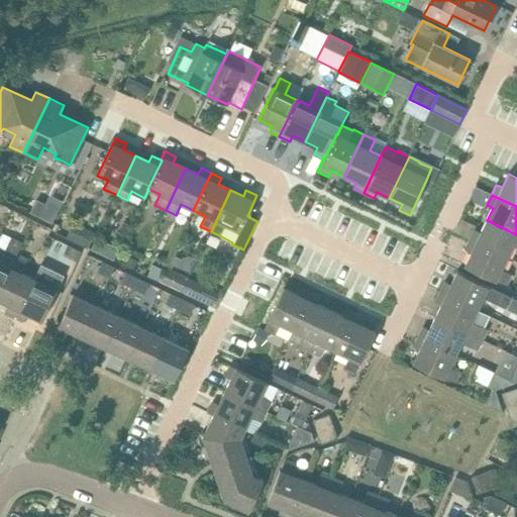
[(475,229),(470,239),(507,257),(512,245),(516,247),(516,234),(487,220),(481,232),(475,229)]
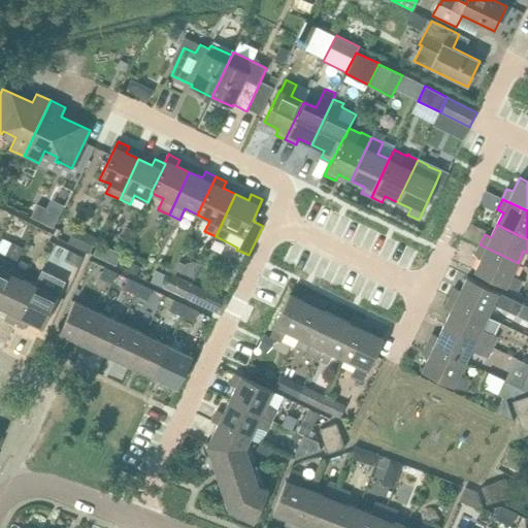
[(0,297),(17,263),(14,263),(22,249),(10,242),(3,257),(5,259),(0,269),(0,268),(0,297)]
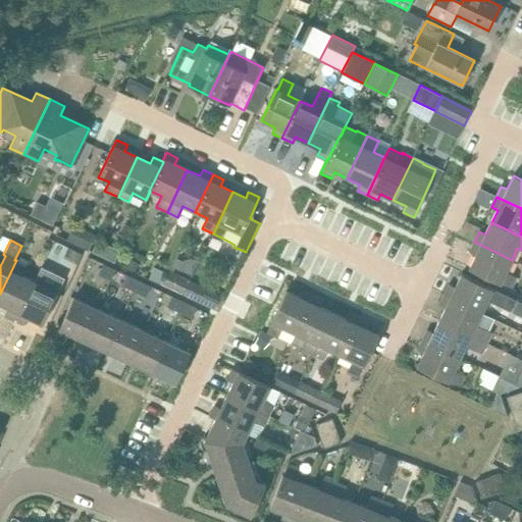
[(512,260),(474,242),(469,252),(475,255),(469,269),(501,283),(511,289),(517,277),(506,272),(512,260)]
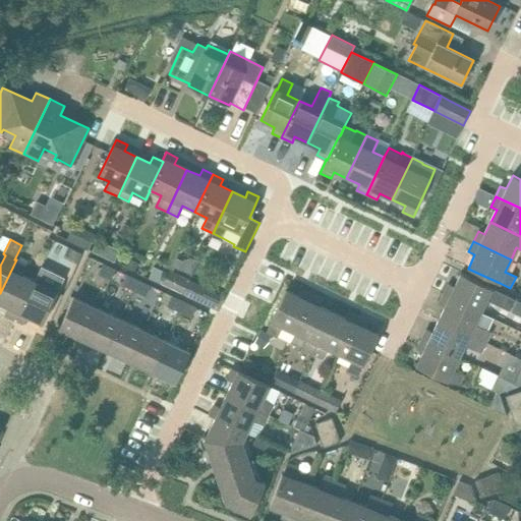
[(109,245),(103,257),(114,263),(120,250),(109,245)]
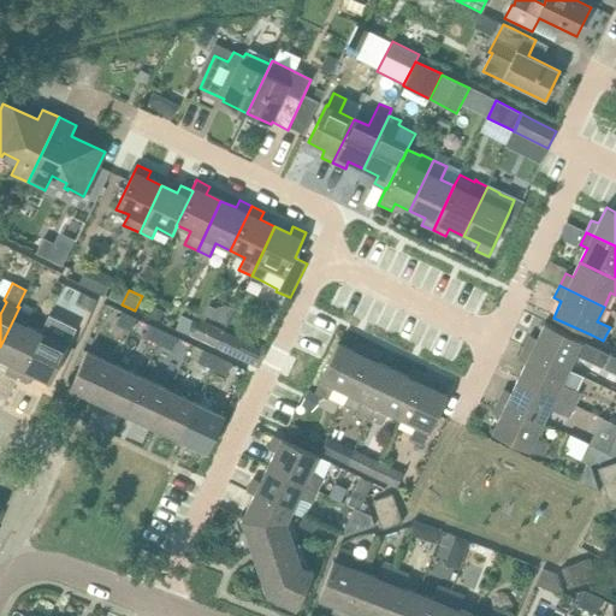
[(82,294),(77,303),(80,304),(78,307),(92,313),(93,311),(96,301),(82,294)]
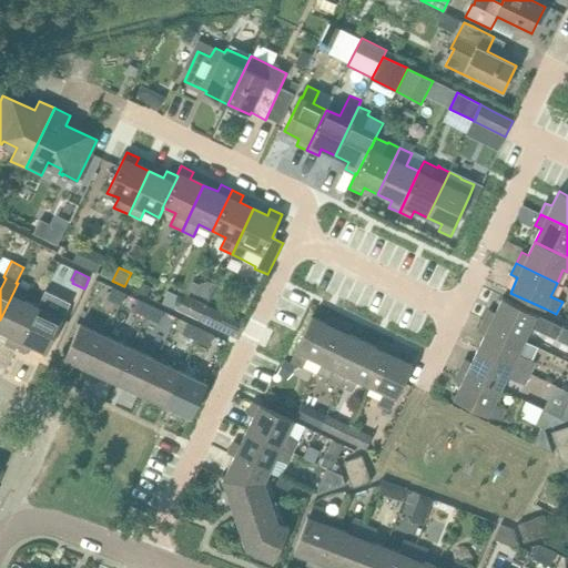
[(7,342),(18,347),(37,306),(23,301),(29,288),(18,283),(0,320),(0,331),(9,335),(7,342)]
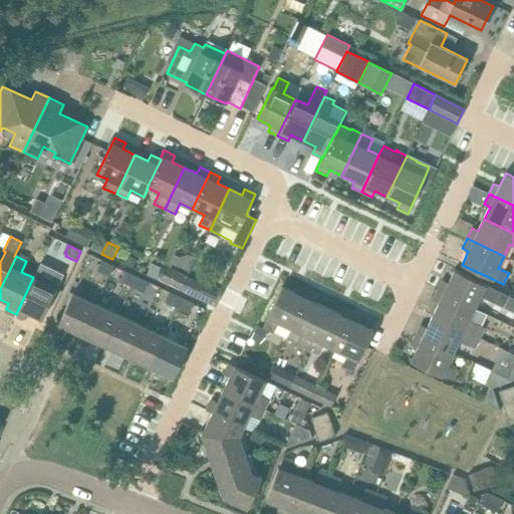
[(96,270),(108,276),(113,266),(101,260),(96,270)]
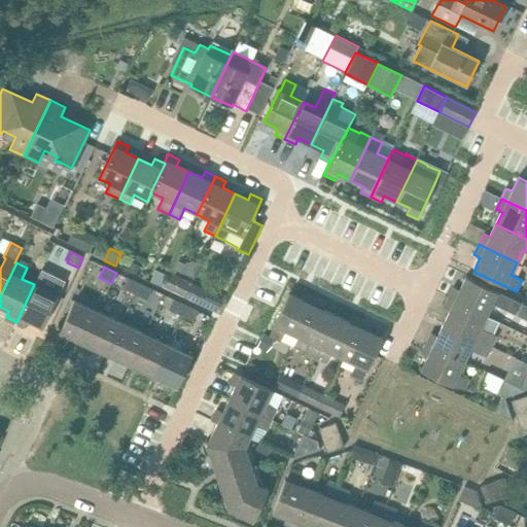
[(163,287),(184,297),(191,283),(170,273),(163,287)]
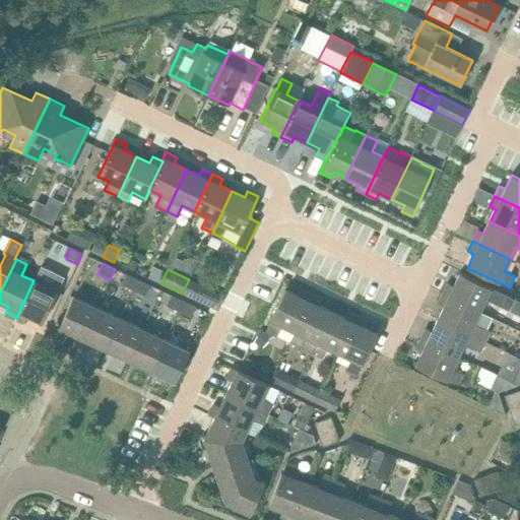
[(447,283),(443,294),(479,312),(485,300),(508,311),(513,300),(491,288),(492,287),(478,281),(460,273),(453,286),(447,283)]
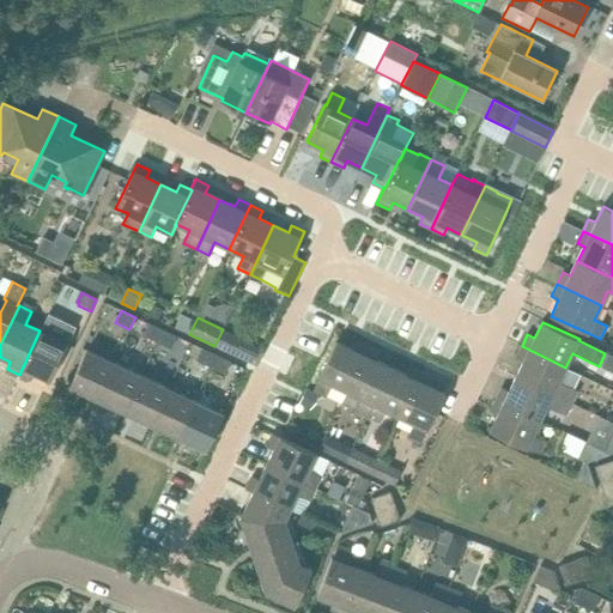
[(143,335),(157,343),(163,331),(149,323),(143,335)]
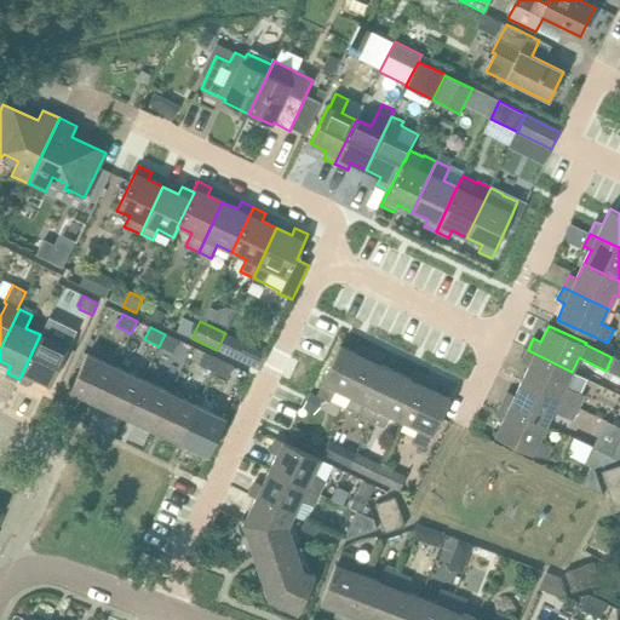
[(40,334),(19,379),(32,385),(34,378),(51,386),(69,349),(68,348),(74,336),(61,329),(55,342),(40,334)]
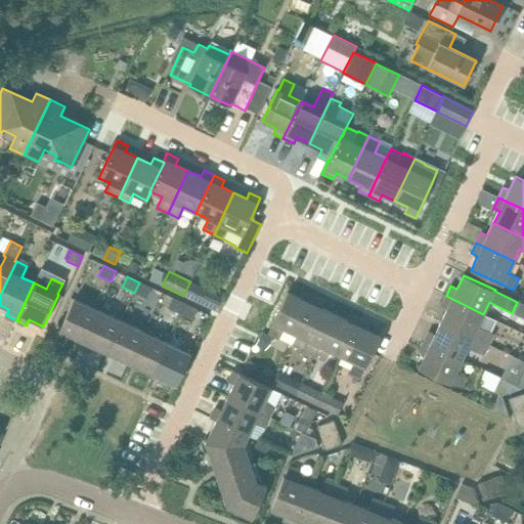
[(134,293),(146,298),(151,288),(139,282),(134,293)]
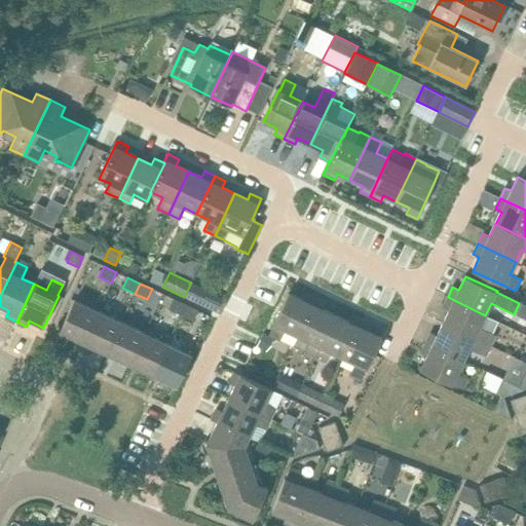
[(205,305),(217,310),(223,296),(213,291),(205,305)]
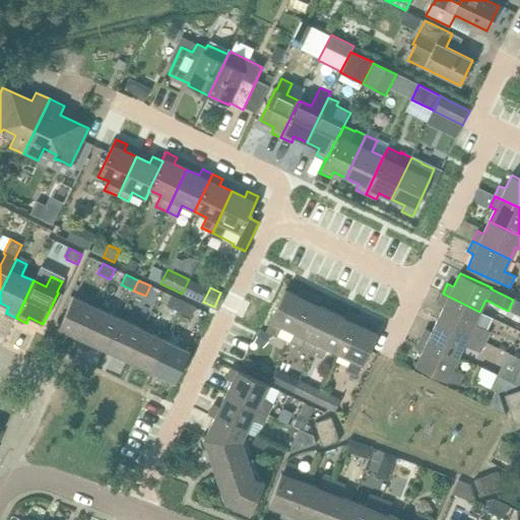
[(282,326),(294,332),(312,295),(302,290),(299,297),(285,289),(270,321),(271,321),(266,332),(277,337),(282,326)]
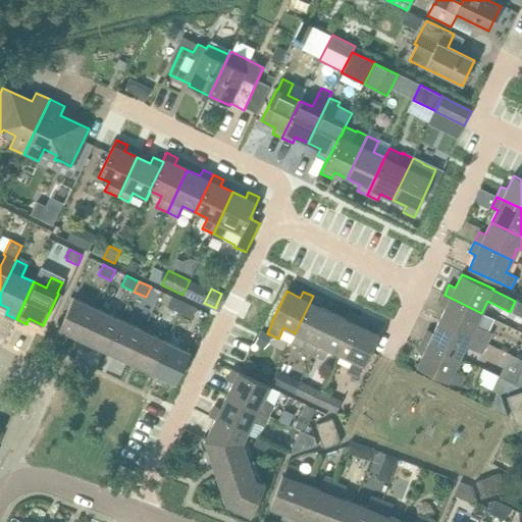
[(476,325),(481,313),(445,295),(439,305),(446,308),(439,320),(487,344),(492,332),(476,325)]
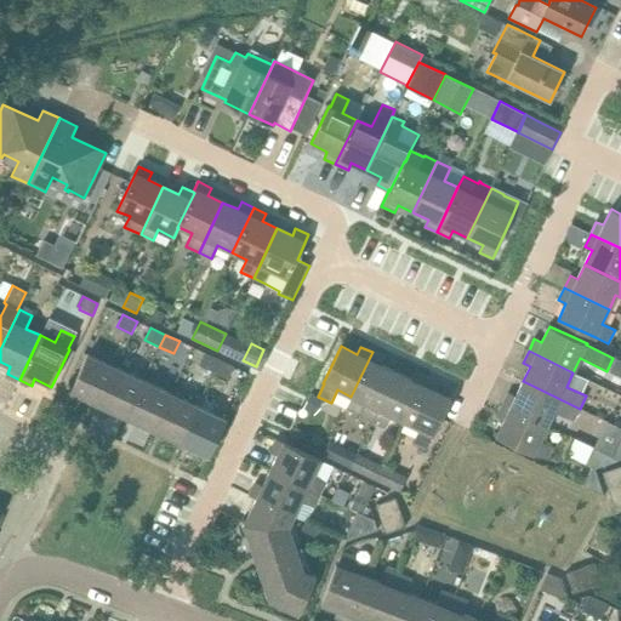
[(359,416),(372,422),(397,372),(381,365),(385,358),(372,352),(351,397),(365,404),(359,416)]
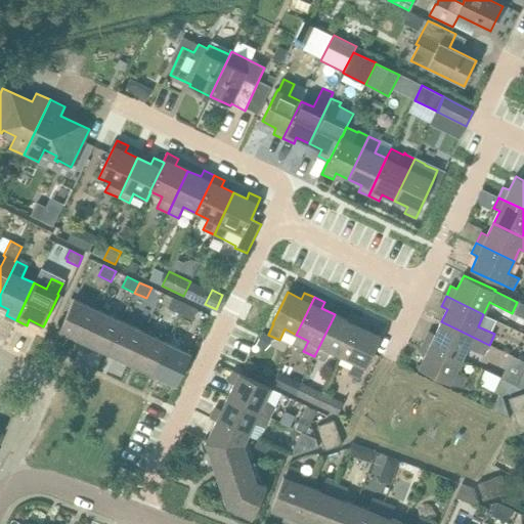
[(168,308),(180,314),(185,304),(173,298),(168,308)]
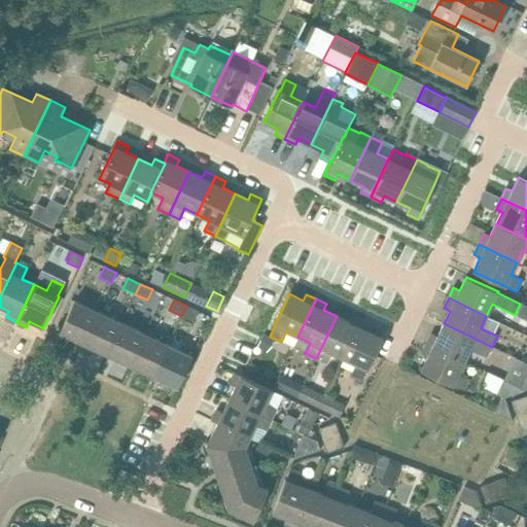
[(60,332),(83,344),(98,312),(74,302),(60,332)]
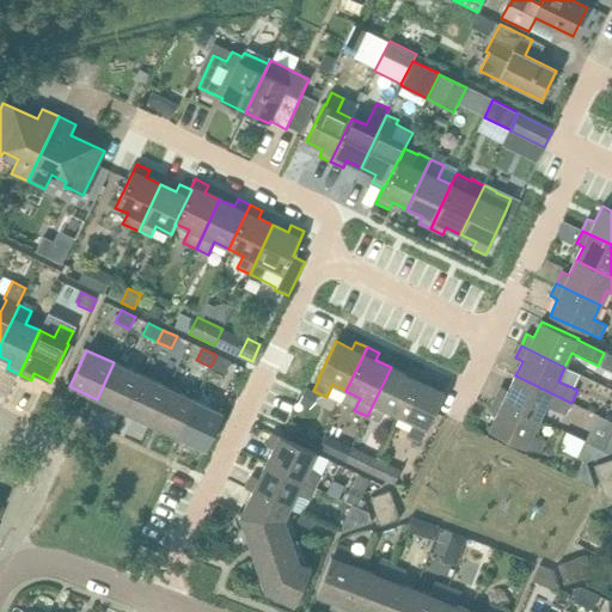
[(216,355),(210,367),(225,373),(231,361),(216,355)]
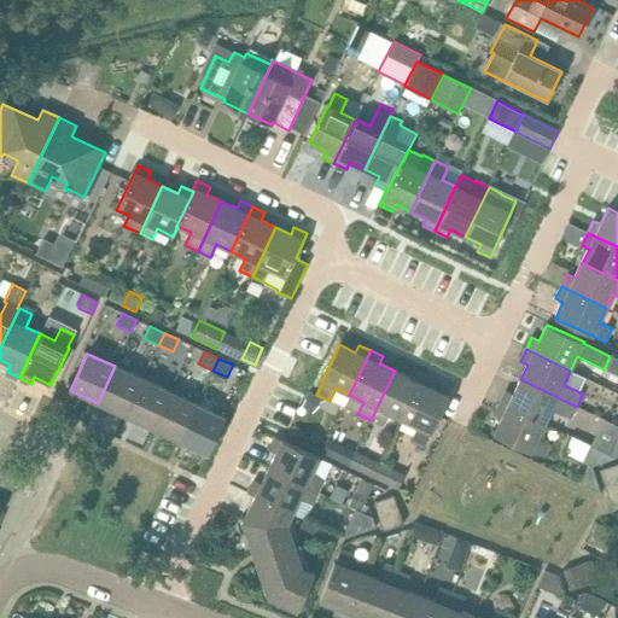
[(98,403),(124,417),(143,379),(115,366),(98,403)]
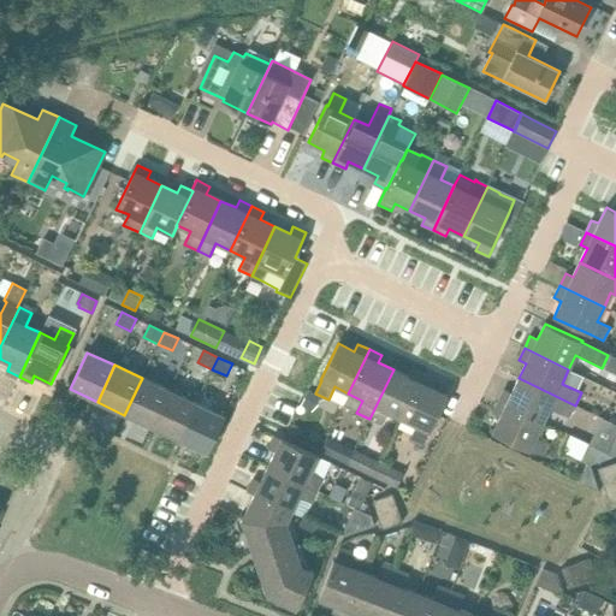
[(388,413),(402,419),(424,375),(412,369),(408,377),(394,369),(369,419),(381,425),(388,413)]
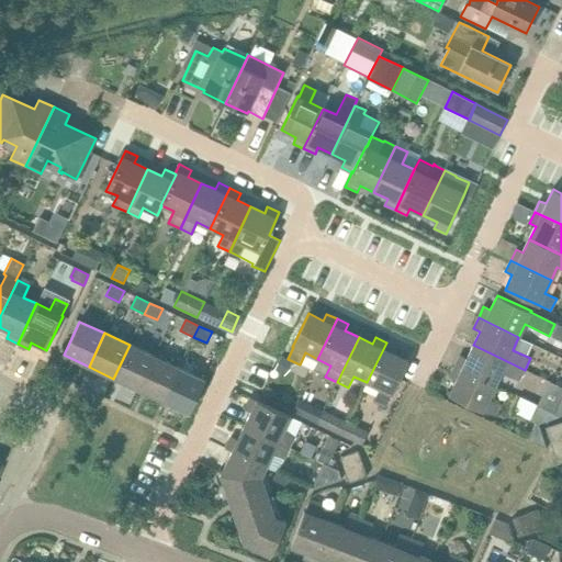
[(386,343),(367,382),(380,389),(374,401),(386,406),(392,394),(392,395),(400,381),(408,361),(394,355),(397,348),(386,343)]
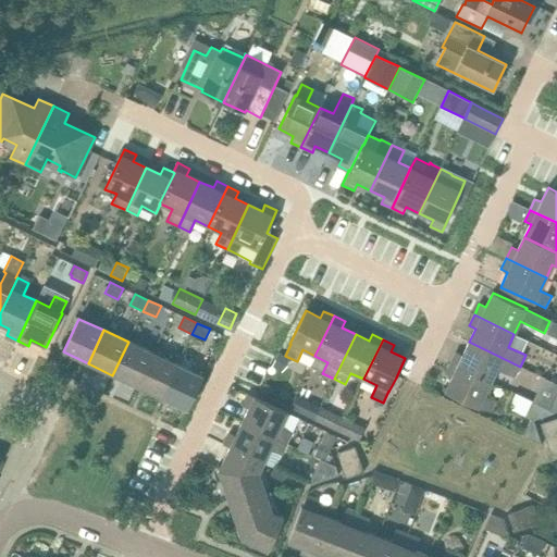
[(112,375),(137,386),(153,354),(128,342),(112,375)]
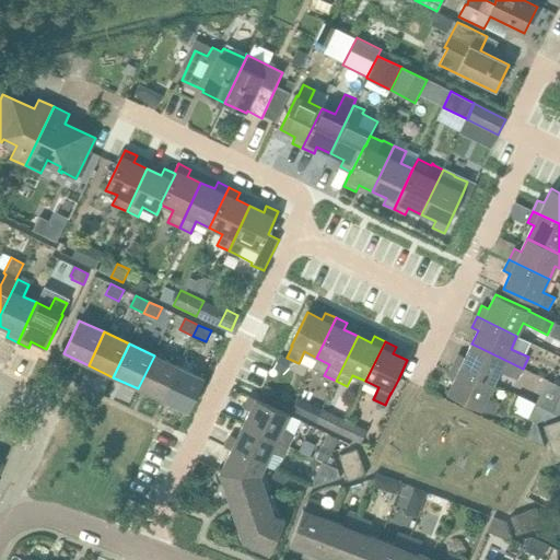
[(458,354),(453,365),(493,384),(500,371),(517,380),(523,369),(471,343),(465,358),(458,354)]
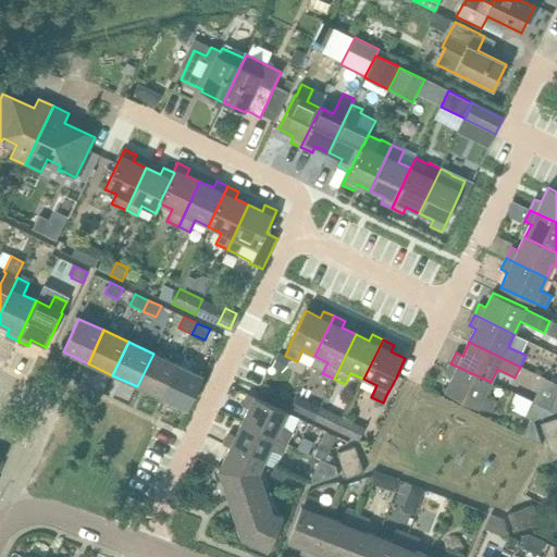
[(137,386),(162,398),(177,366),(170,361),(153,354),(137,386)]
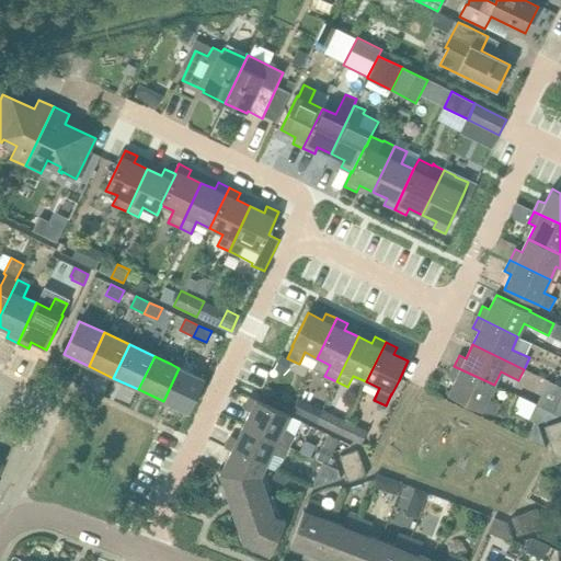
[(494,385),(454,366),(448,377),(455,380),(448,395),(482,411),(482,410),(494,415),(500,403),(488,398),(494,385)]
